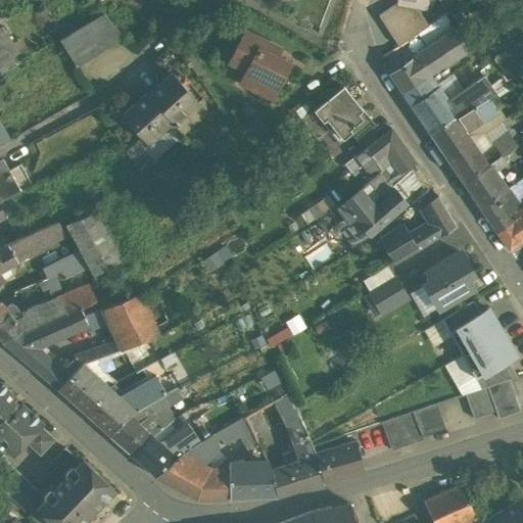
[(429,0),(396,0),(395,5),(419,10),(428,11),(429,0)]
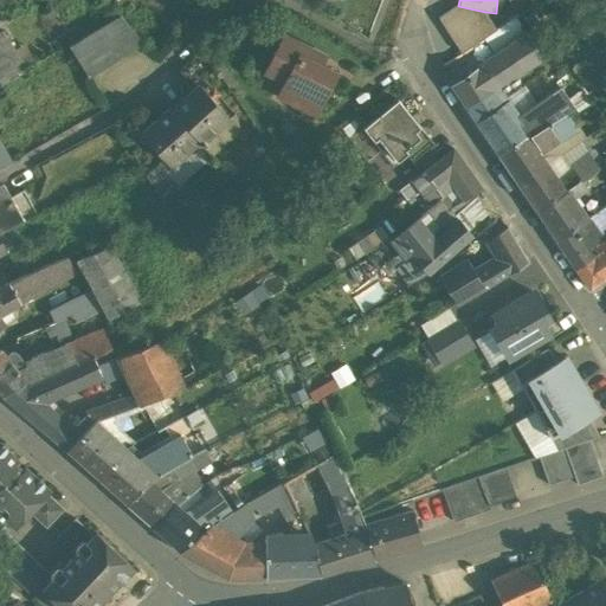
[(485,12),(458,6),(439,18),(463,53),(497,31),(485,12)]
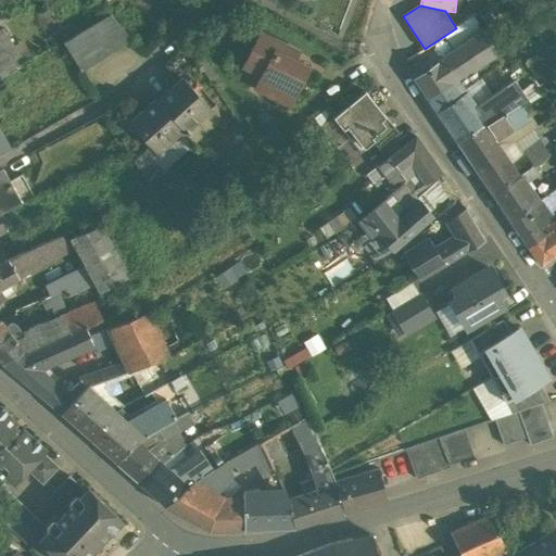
[(110,15),(64,43),(80,72),(131,40),(110,15)]
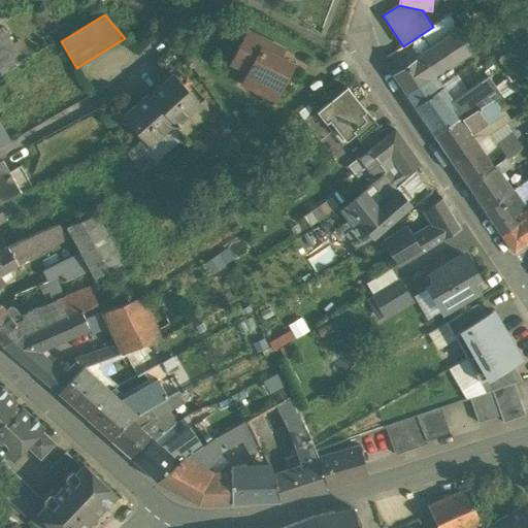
[(23,63),(2,29),(0,30),(0,76),(23,63)]
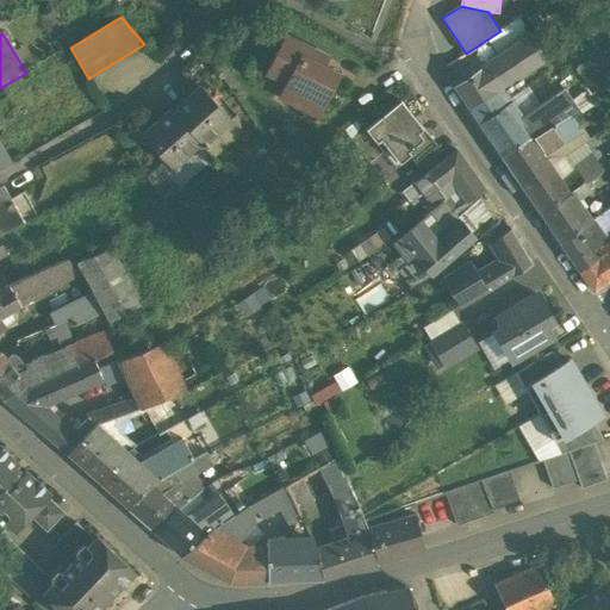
[(316,50),(286,35),(271,64),(291,74),(280,93),(318,112),(338,73),(318,62),(322,55),(315,51),(316,50)]
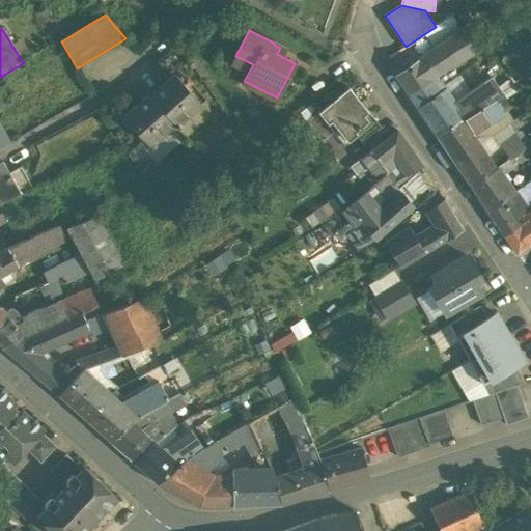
[(462,30),(418,58),(432,79),(436,77),(450,67),(471,54),(476,50),(462,30)]
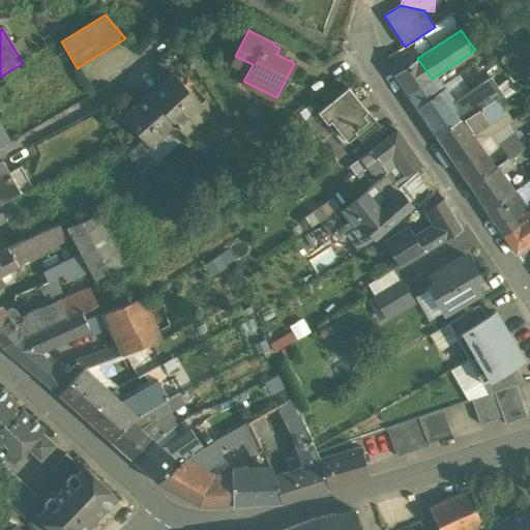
[(475,50),(470,54),(474,60),(481,55),(477,49),(475,50)]
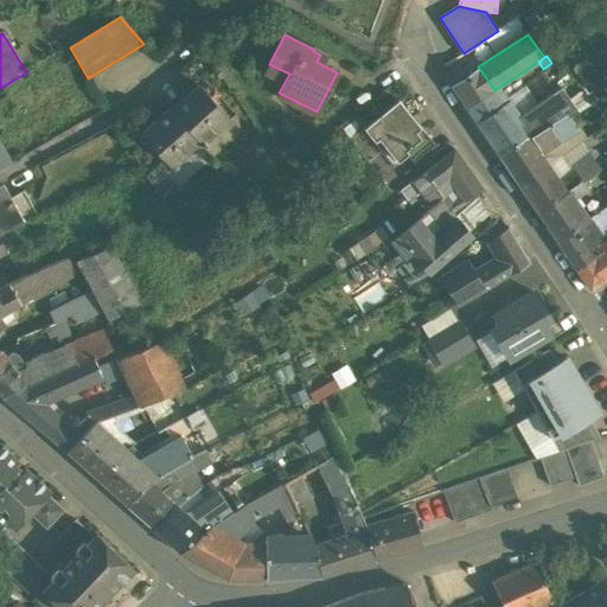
[(538,62),(515,77),(519,83),(534,74),(535,75),(543,69),(538,62)]
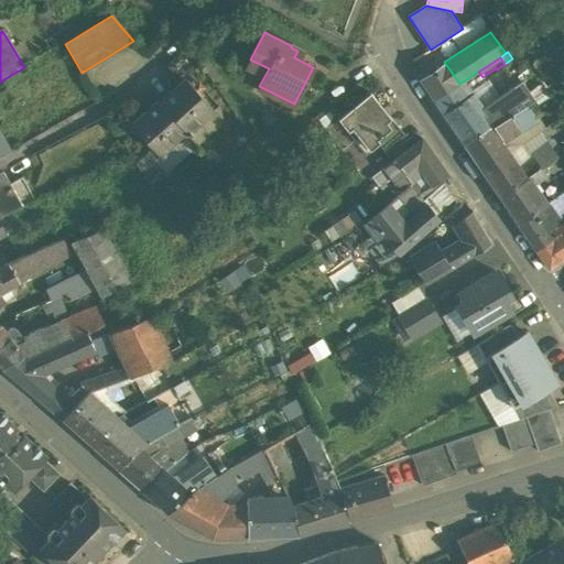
[(459,84),(444,62),(420,78),(434,100),(459,84)]
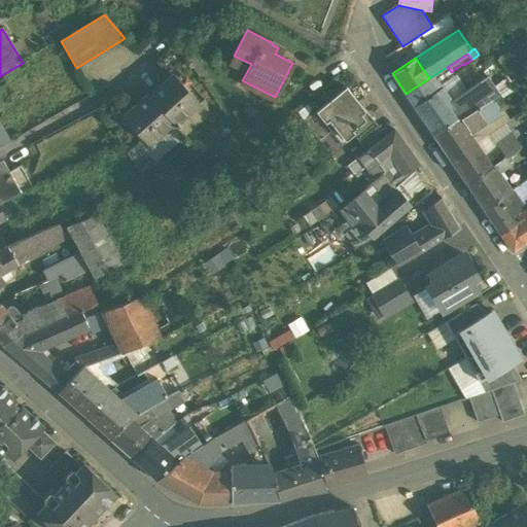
[(175,74),(150,97),(173,124),(174,125),(200,102),(175,74)]
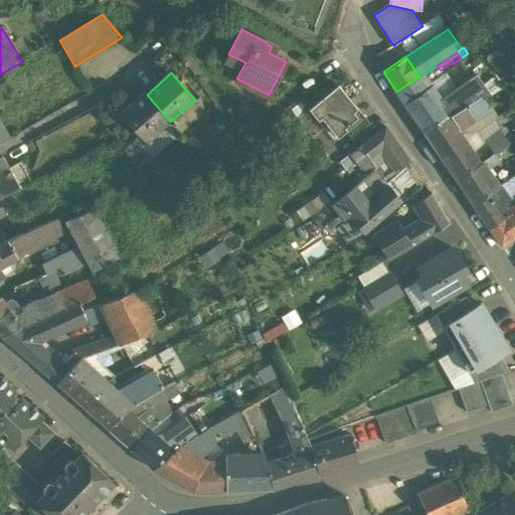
[(441,100),(422,74),(419,76),(396,92),(423,131),(446,116),(448,119),(452,116),(452,115),(465,106),(454,91),(441,100)]
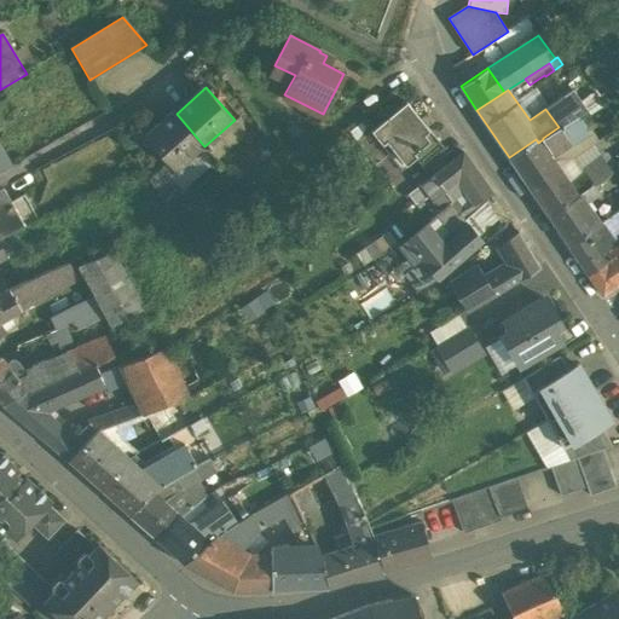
[(573,90),(545,109),(559,127),(560,127),(577,115),(586,109),(573,90)]
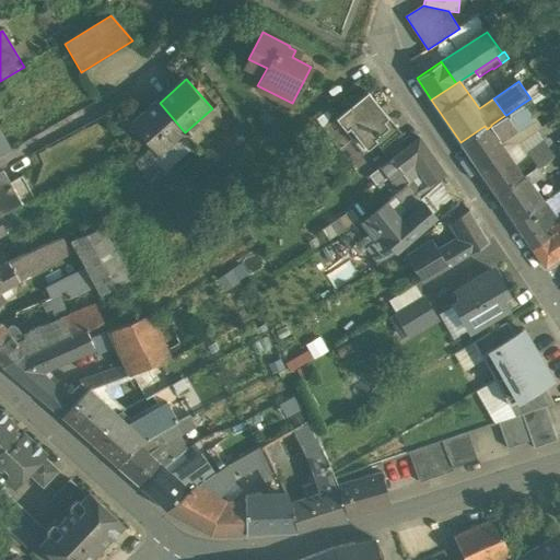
[(392,121),(366,91),(335,116),(351,137),(354,133),(366,148),(374,141),(372,138),(392,121)]
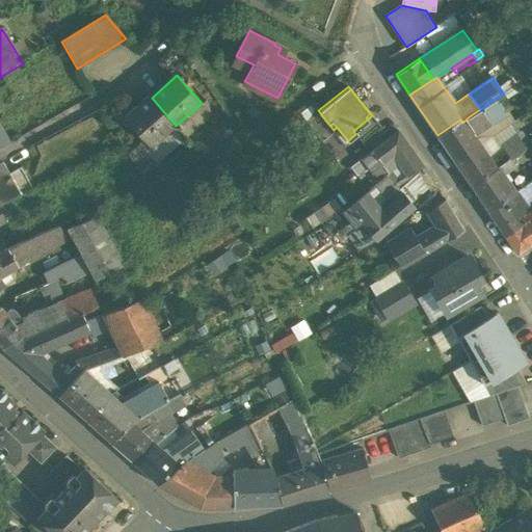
[(152,98),(150,96),(125,117),(150,147),(175,125),(152,98)]
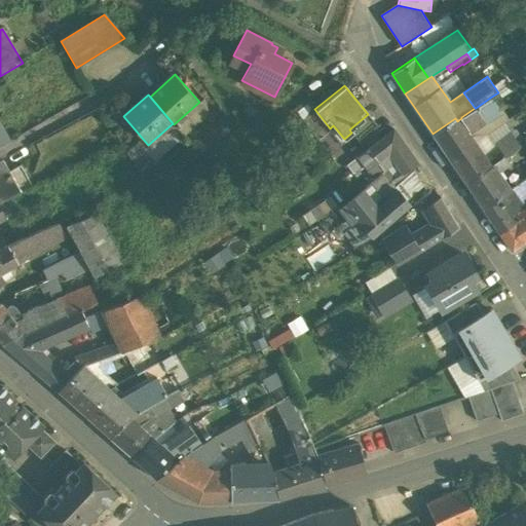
[(490,98),(476,108),(484,120),(499,111),(490,98)]
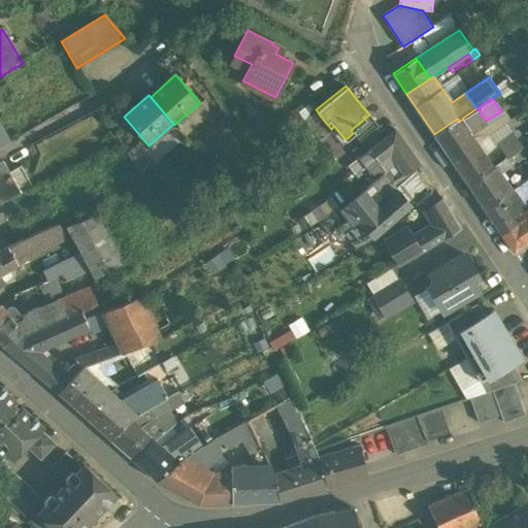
[(476,108),(463,118),(463,119),(471,130),(486,121),(477,108),(476,108)]
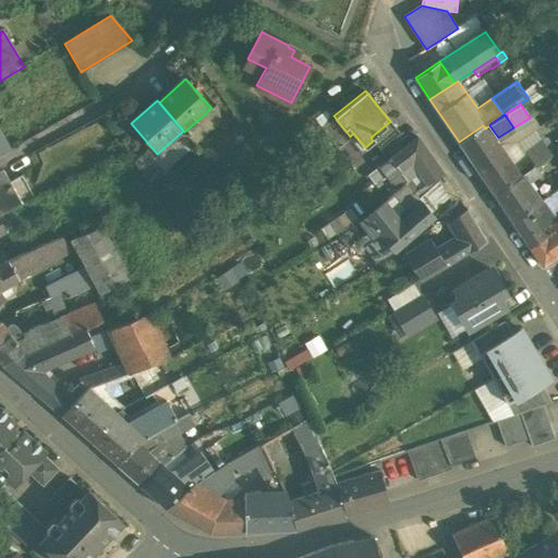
[(390,121),(371,137),(373,141),(378,147),(399,131),(390,121)]
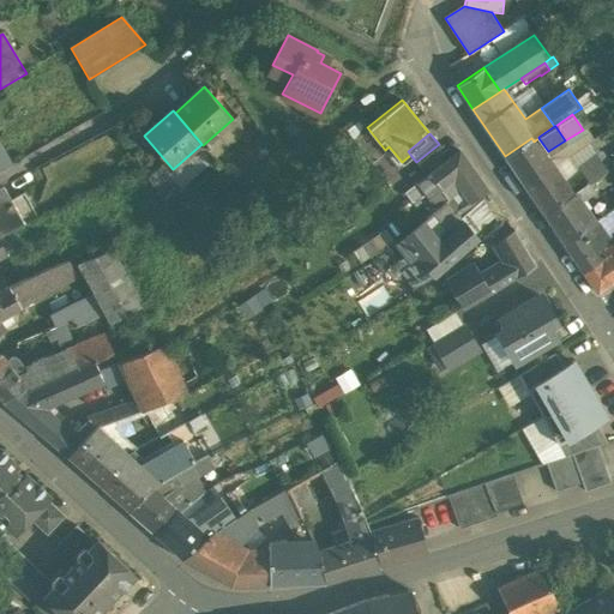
[(534,142),(531,138),(505,156),(506,157),(505,157),(516,172),(543,154),(548,151),(539,138),(534,142)]
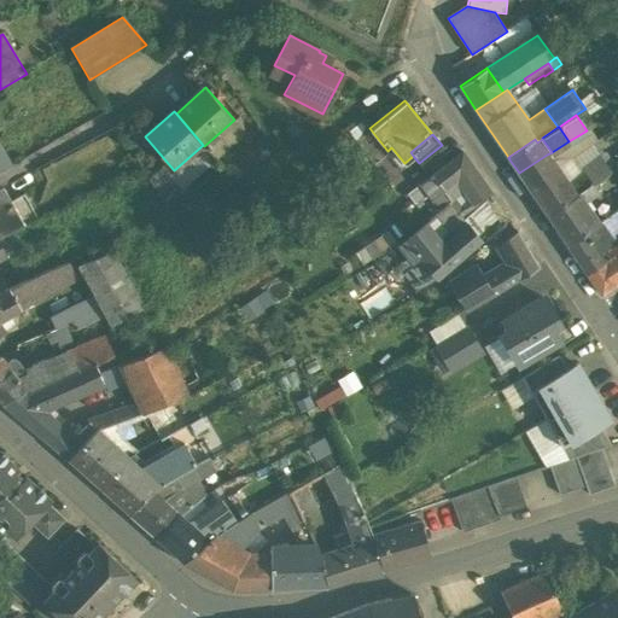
[(576,157),(599,185),(617,169),(595,141),(576,157)]
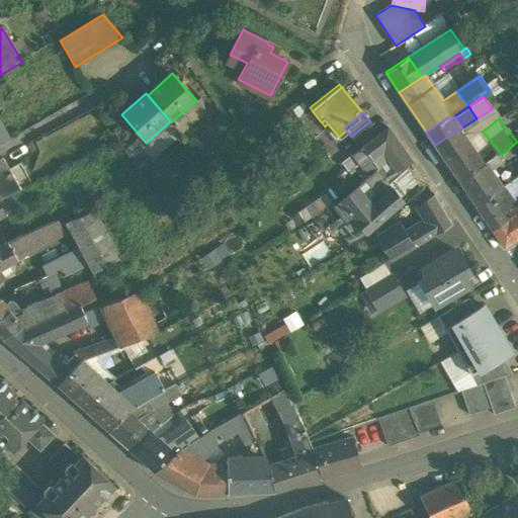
[(0,122),(0,146),(10,141),(0,122)]
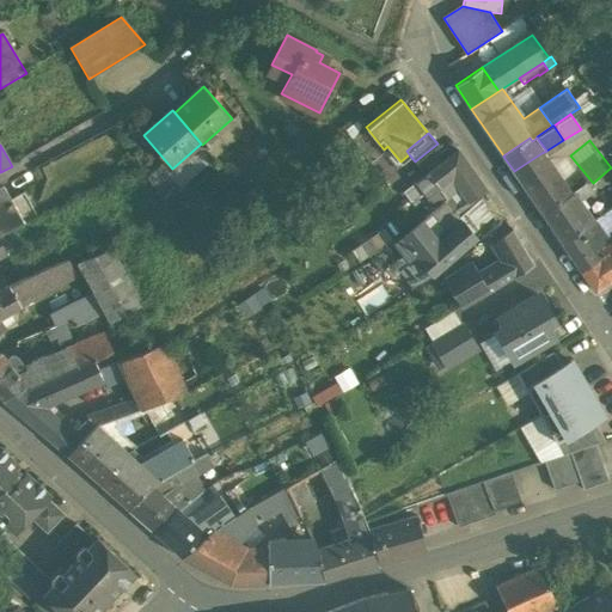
[(485,190),(457,151),(416,181),(428,196),(442,185),(450,195),(460,188),(470,200),(478,195),(485,190)]
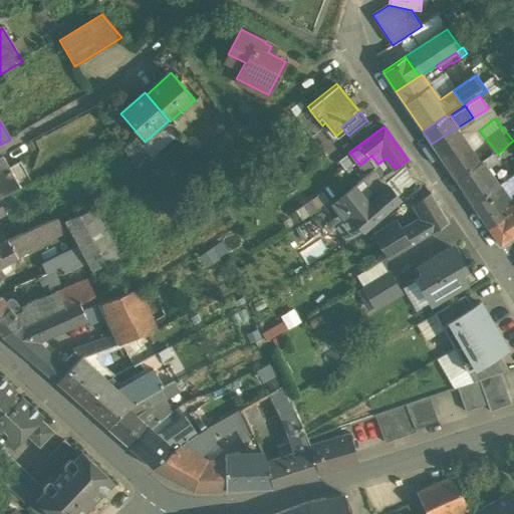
[(455,129),(432,144),(456,179),(478,163),(455,129)]
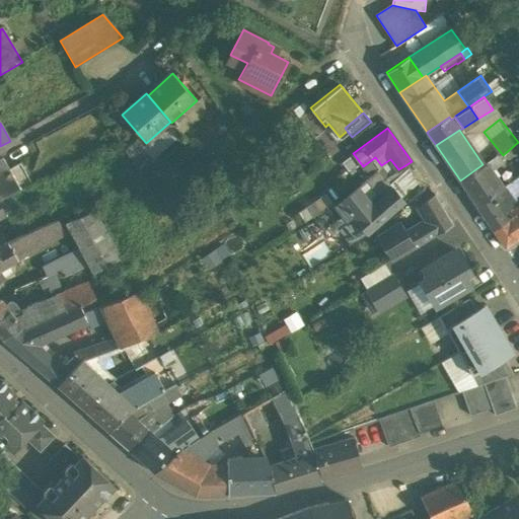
[(0,160),(0,199),(7,196),(19,190),(9,170),(4,162),(0,160)]
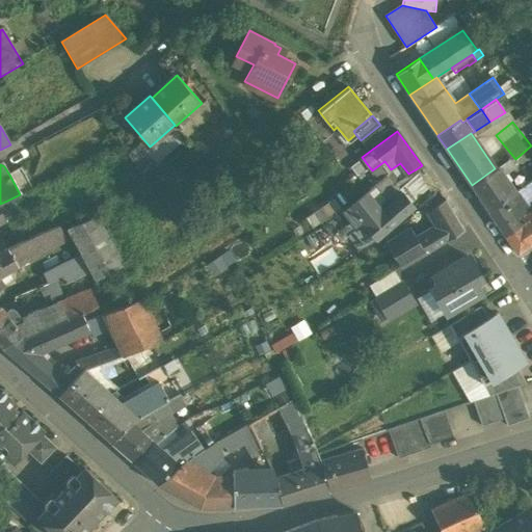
[(495,168),(472,185),(488,210),(515,191),(498,167),(495,168)]
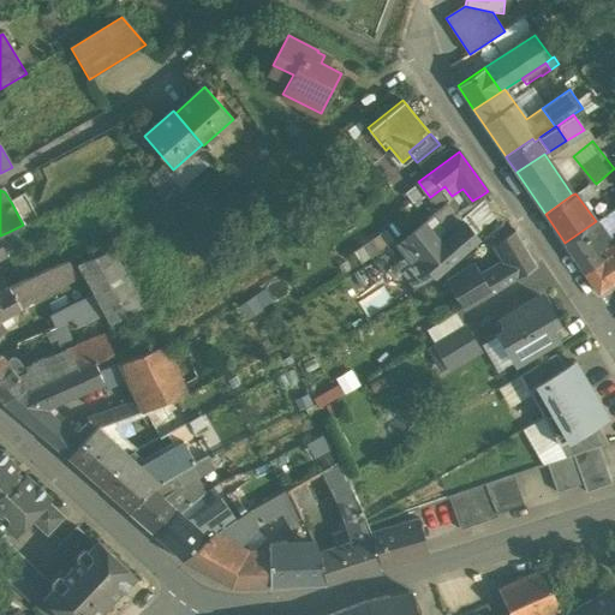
[(36,219),(23,195),(11,202),(23,225),(36,219)]
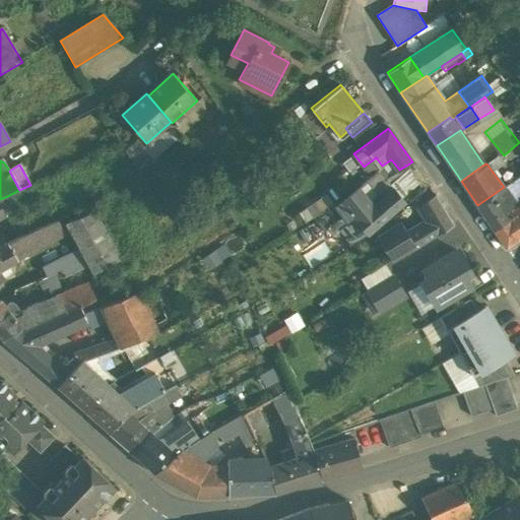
[(390,176),(386,179),(391,184),(402,181),(412,175),(406,166),(399,170),(390,176)]
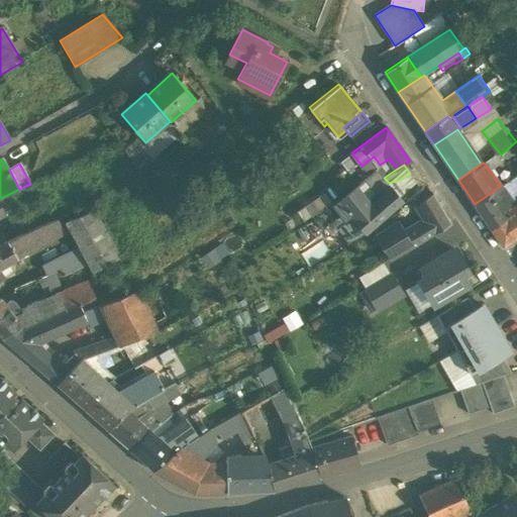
[(388,175),(382,168),(378,167),(374,170),(382,180),(384,178),(388,175)]
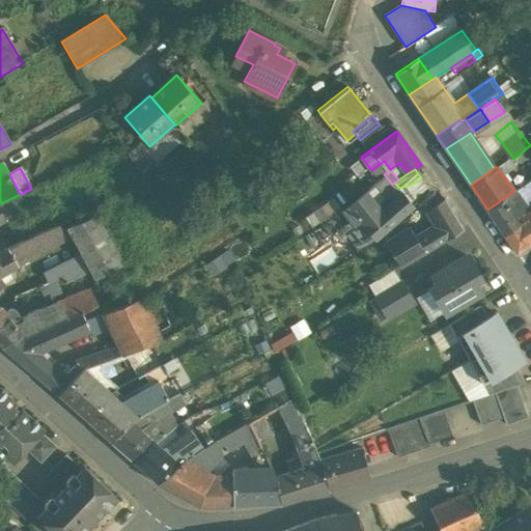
[(392,185),(384,174),(373,184),(386,197),(390,202),(401,192),(399,188),(394,183),(392,185)]
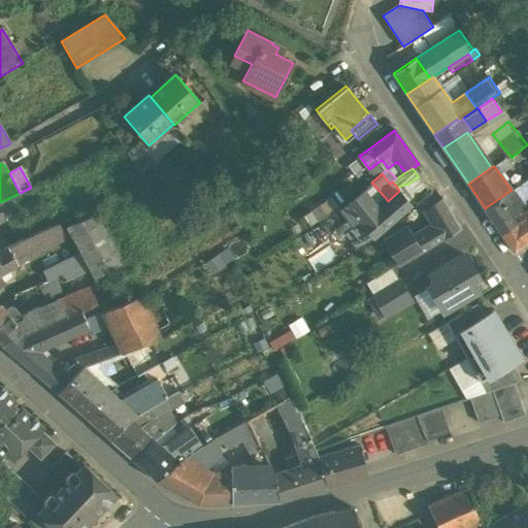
[(527,197),(527,193),(521,184),(515,188),(523,201),(527,197)]
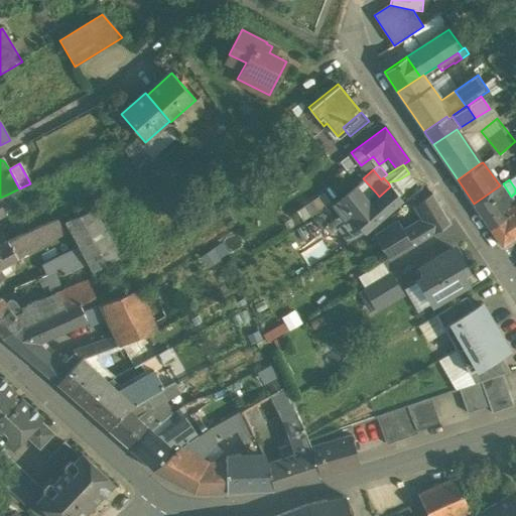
[(474,204),(473,204),(501,245),(515,234),(515,208),(509,198),(511,197),(503,183),(474,204)]
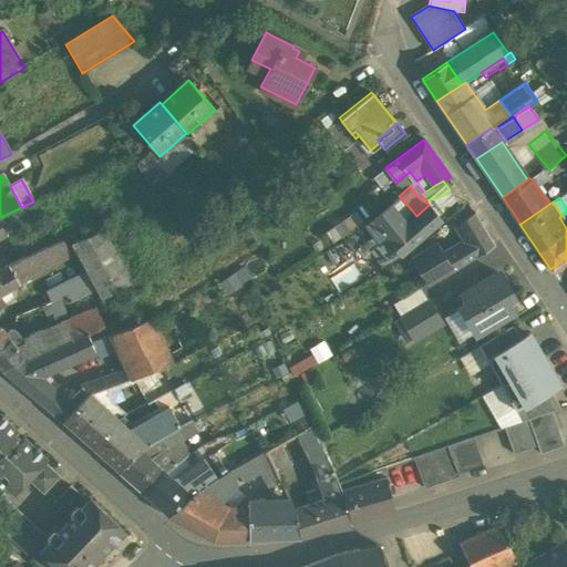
[(416,216),(408,223),(403,218),(391,204),(374,217),(374,218),(344,238),(352,249),(358,246),(364,255),(373,248),(383,261),(392,257),(400,251),(401,253),(441,218),(429,205),(416,216)]
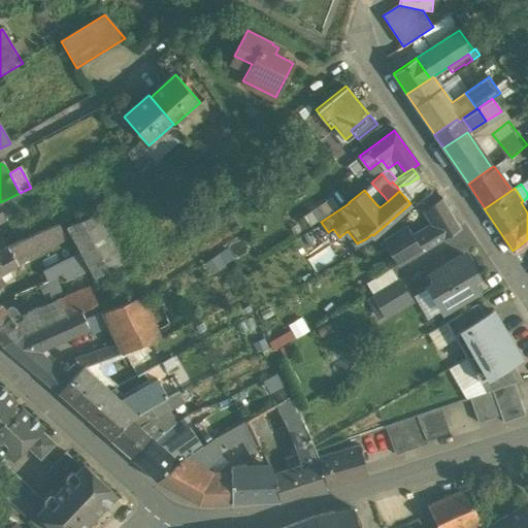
[(384,196),(375,203),(380,207),(388,201),(384,196)]
